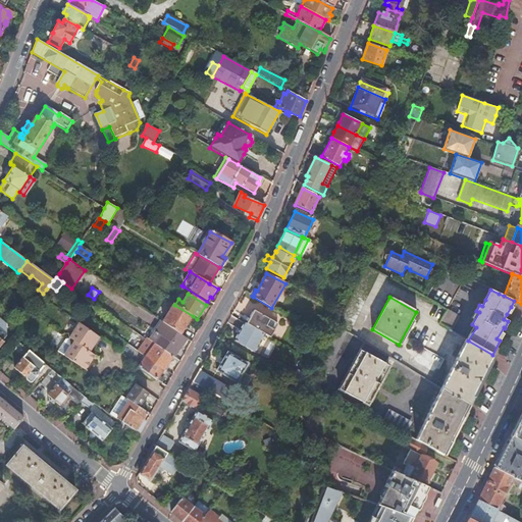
[(173,304),(161,322),(162,323),(167,326),(179,335),(193,316),(174,305),(173,304)]
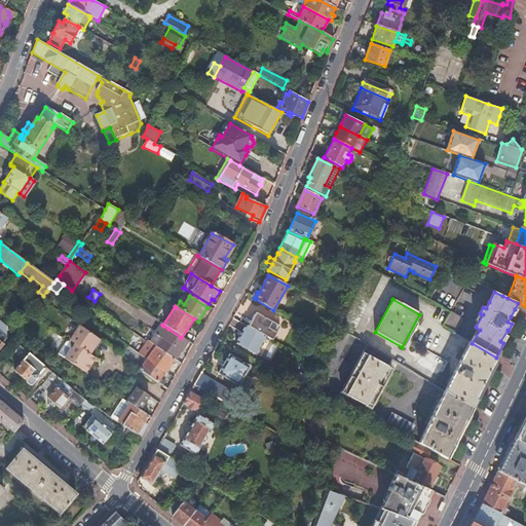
[(442,326),(454,333),(461,320),(449,312),(442,326)]
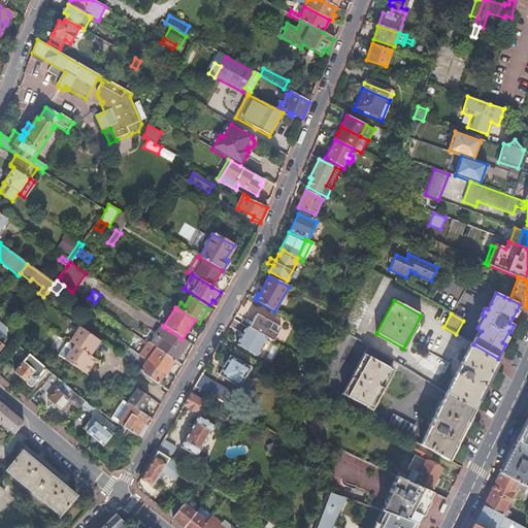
[(267,339),(272,341),(281,328),(257,315),(249,328),(267,339)]
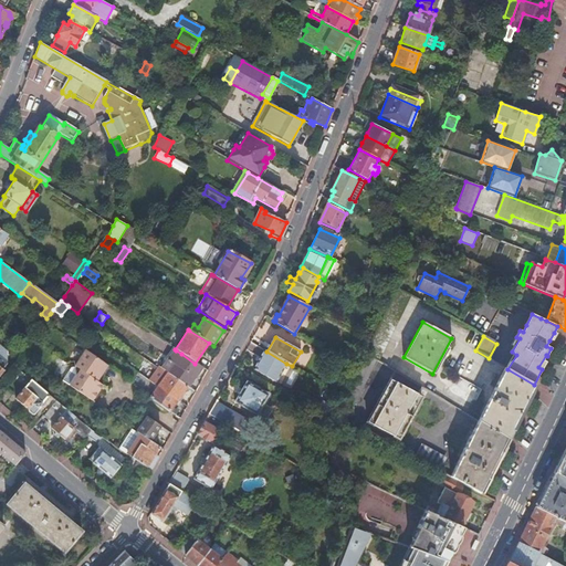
[(75,376),(69,387),(92,402),(97,394),(100,391),(102,387),(96,383),(98,379),(101,376),(107,367),(84,350),(76,362),(73,363),(75,376)]
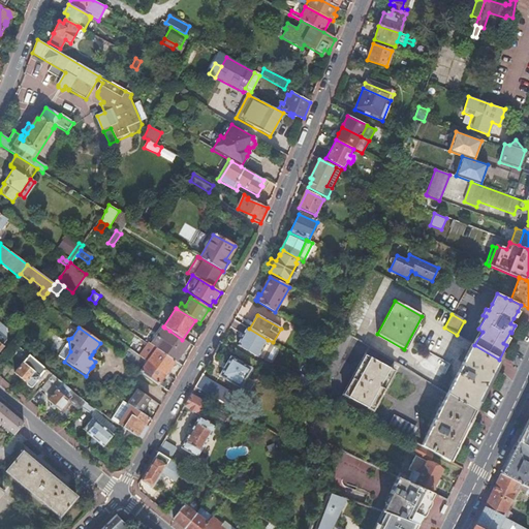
[(151,345),(175,363),(189,344),(182,340),(169,331),(164,328),(151,345)]
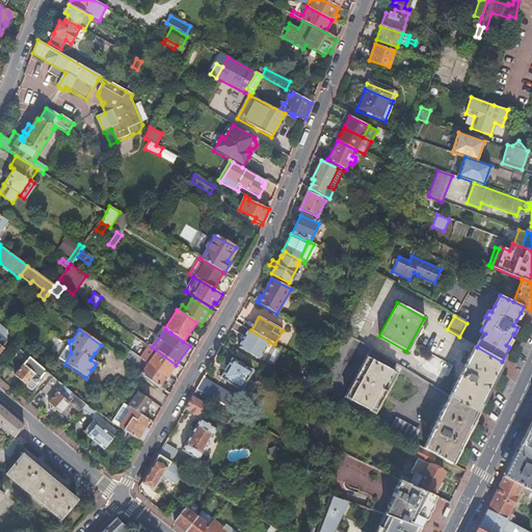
[(250,330),(248,329),(238,348),(258,360),(269,342),(250,330)]
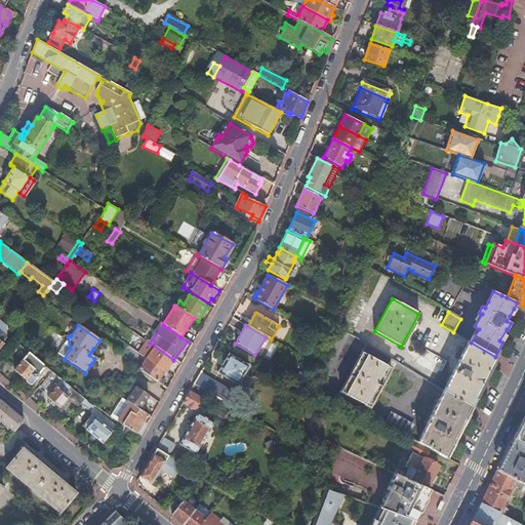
[(283,340),(288,330),(279,326),(274,336),(283,340)]
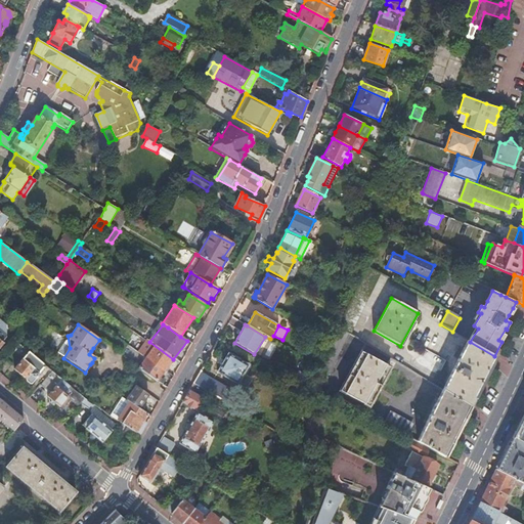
[(386,365),(390,358),(350,334),(349,334),(321,390),(336,398),(340,391),(368,407),(390,367),(386,365)]
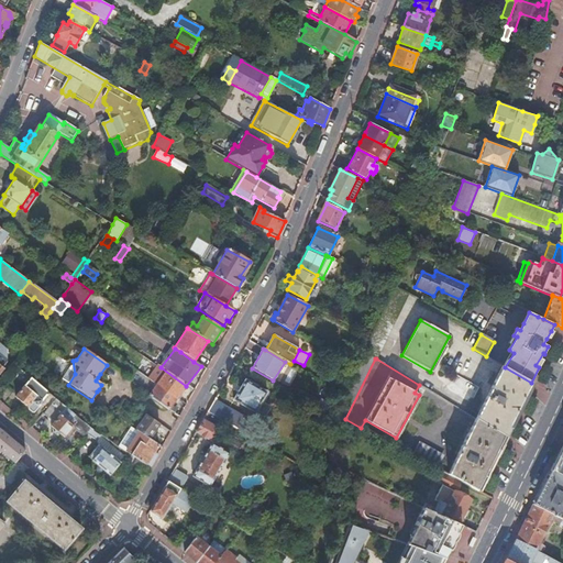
[(343,379),(351,365),(344,361),(337,376),(343,379)]
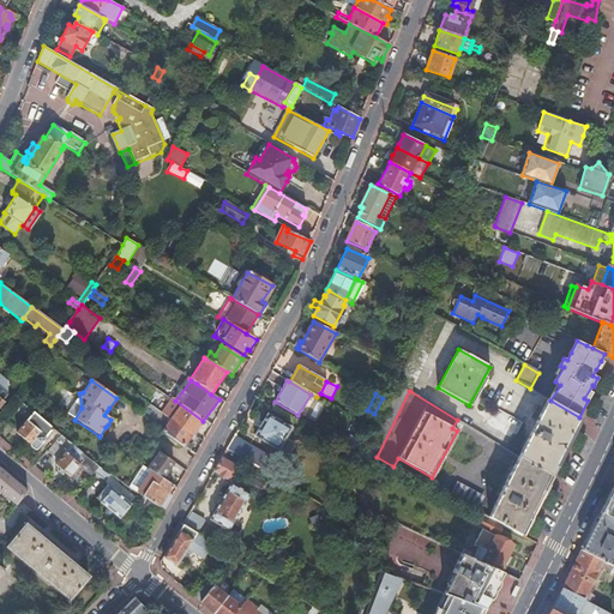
[(118,399),(116,398),(109,408),(107,411),(109,413),(118,399)]
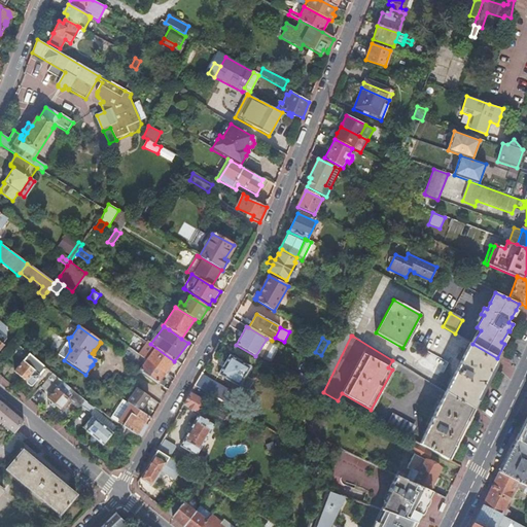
[(146,343),(138,355),(146,360),(165,374),(174,361),(150,344),(148,343),(147,344),(146,343)]
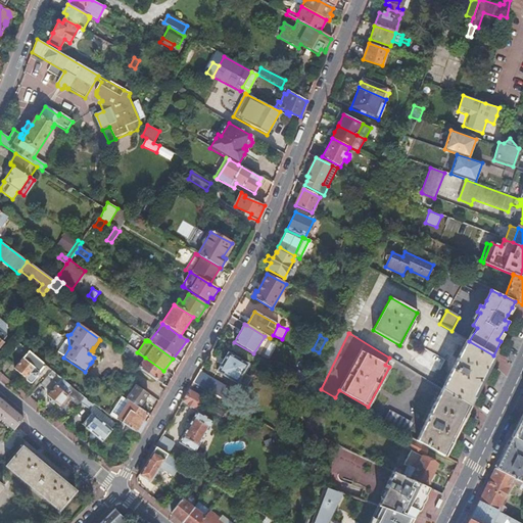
[(493,355),(469,341),(467,340),(464,346),(441,389),(469,407),(480,386),(485,375),(492,361),(495,357),(493,355)]
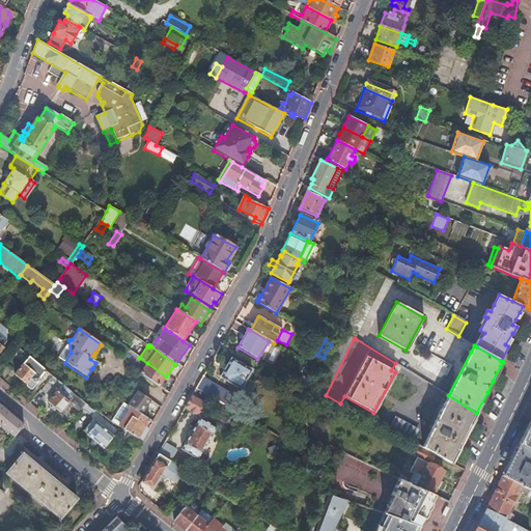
[(66,346),(58,359),(64,363),(71,353),(71,348),(66,346)]
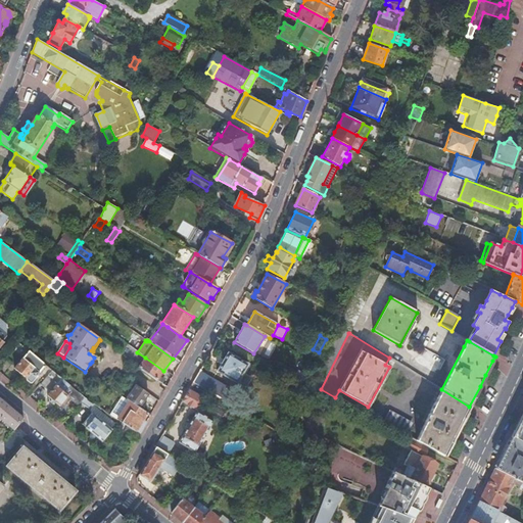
[(44,366),(28,352),(13,369),(26,380),(26,382),(30,384),(32,383),(35,379),(34,378),(44,366)]
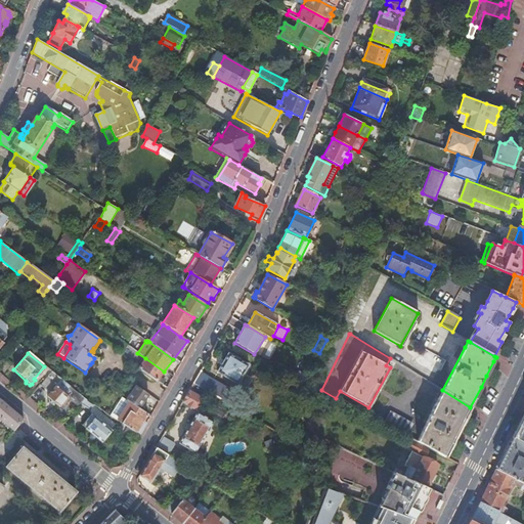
[(248,366),(227,354),(217,373),(236,385),(248,366)]
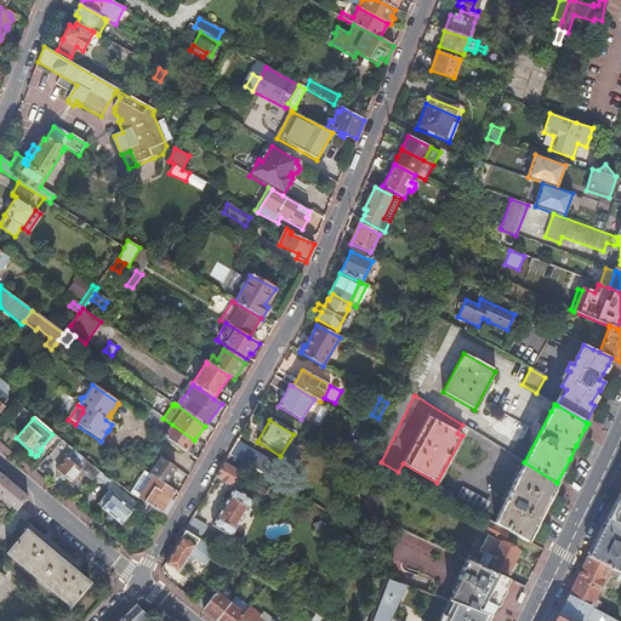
[(194,440),(172,425),(164,437),(186,453),(194,440)]
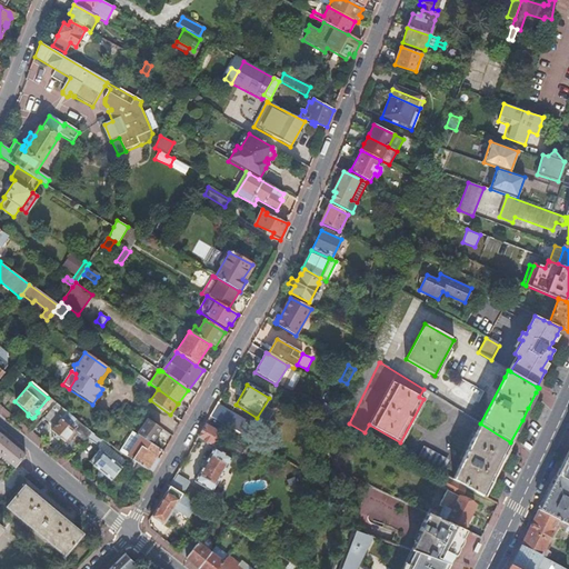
[(98,396),(92,405),(95,406),(102,395),(100,393),(98,396)]
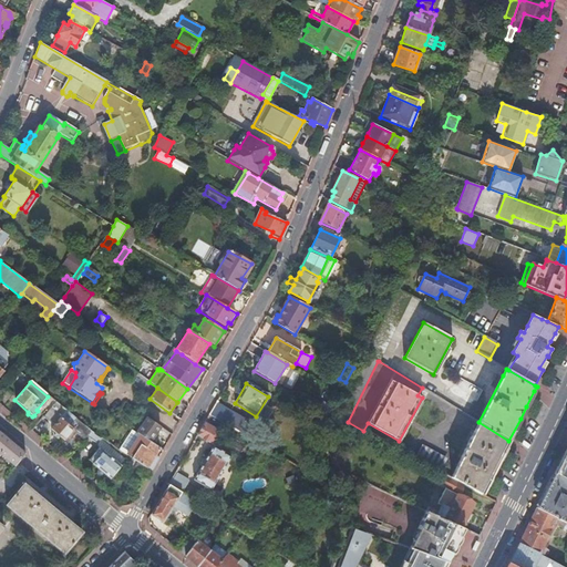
[(55,402),(43,418),(53,426),(50,431),(55,434),(59,437),(63,441),(64,441),(68,443),(74,435),(73,435),(71,433),(73,430),(75,432),(85,440),(86,437),(91,432),(66,411),(55,402)]
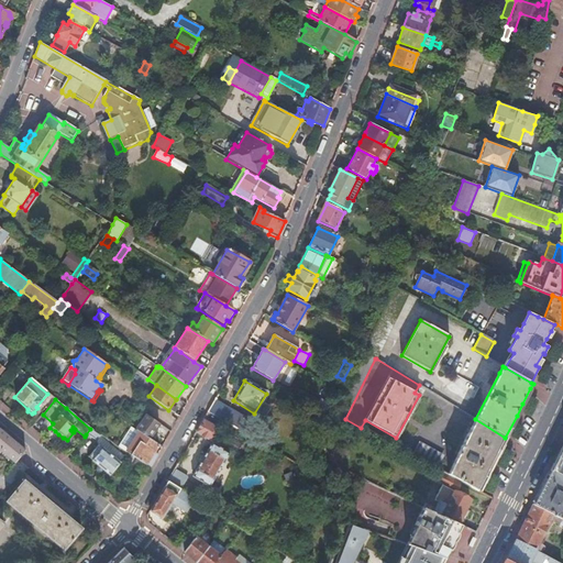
[(227,410),(212,401),(210,407),(207,412),(217,418),(220,420),(227,410)]
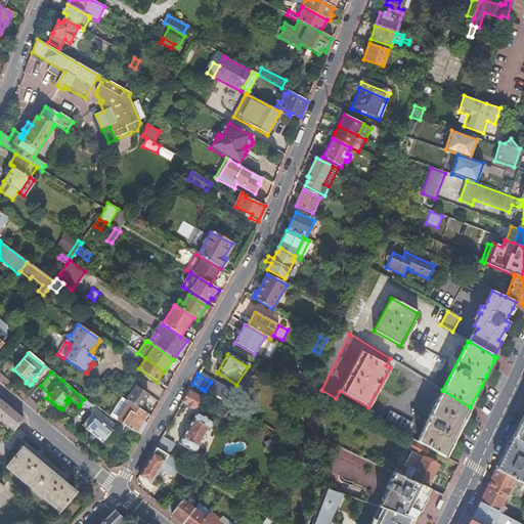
[(111,380),(105,387),(111,390),(116,383),(111,380)]
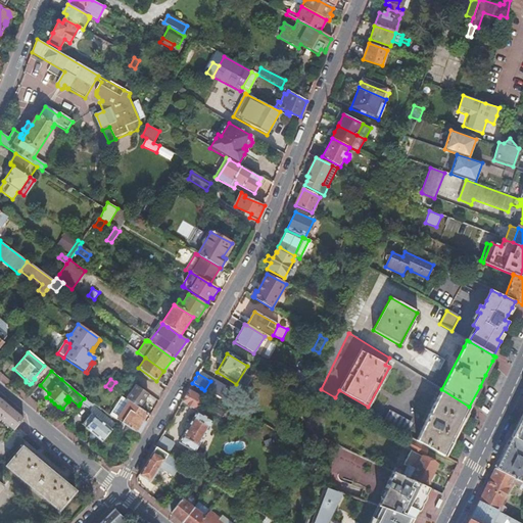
[(201,388),(192,383),(181,401),(196,410),(202,398),(195,395),(201,388)]
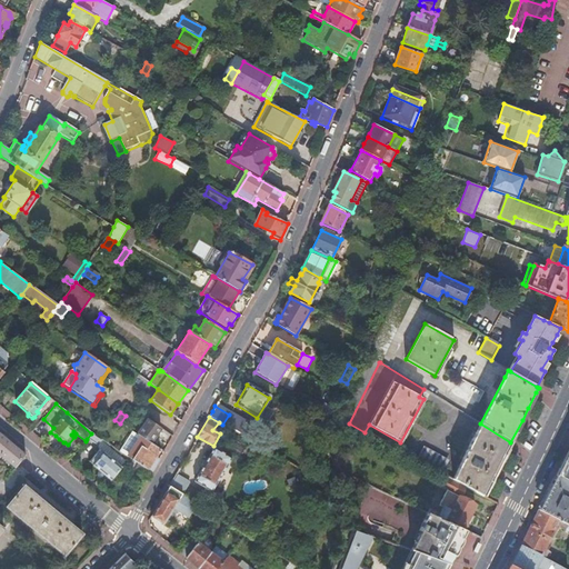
[(148,420),(137,436),(138,436),(150,445),(160,429),(148,420)]
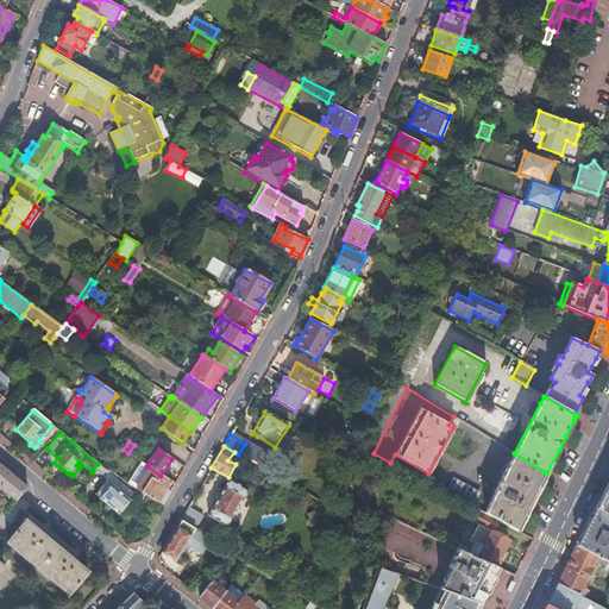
[(540,487),(546,473),(514,453),(484,514),(497,521),(516,532),(518,531),(532,502),(540,487)]
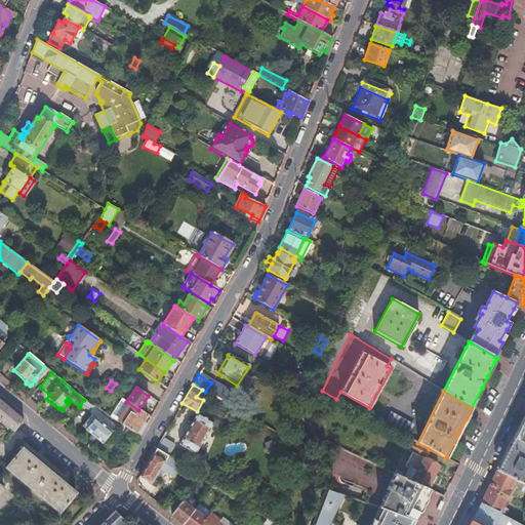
[(110,417),(117,422),(126,428),(139,437),(146,426),(143,422),(147,415),(138,410),(127,402),(126,402),(122,399),(110,417)]
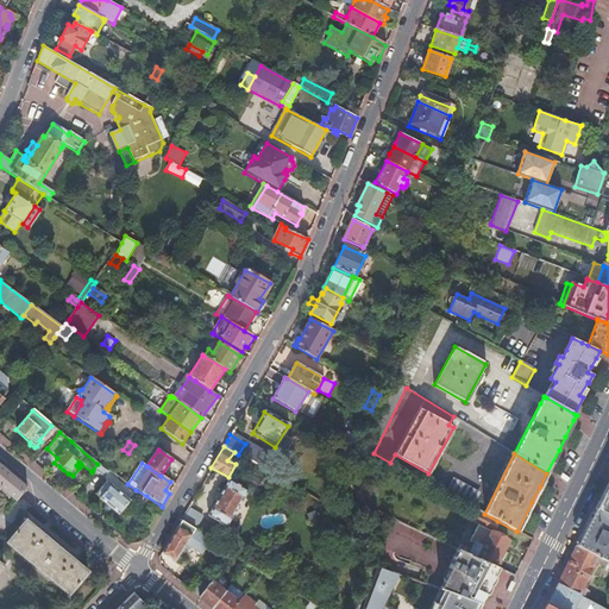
[(110,471),(98,464),(93,470),(105,477),(108,472),(110,471)]
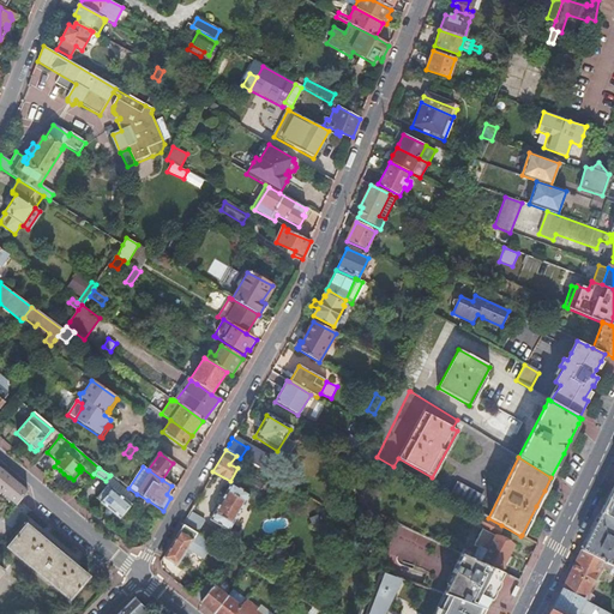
[(5,473),(0,469),(0,497),(2,499),(4,499),(5,497),(16,505),(18,501),(26,492),(5,473)]
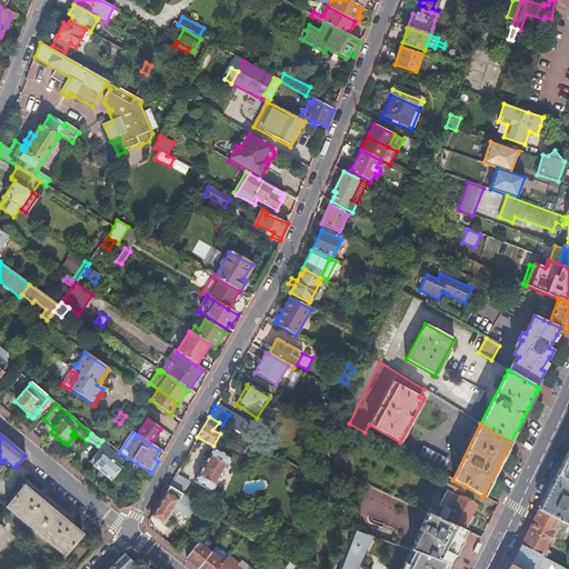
[(246,449),(228,439),(222,447),(241,458),(246,449)]
